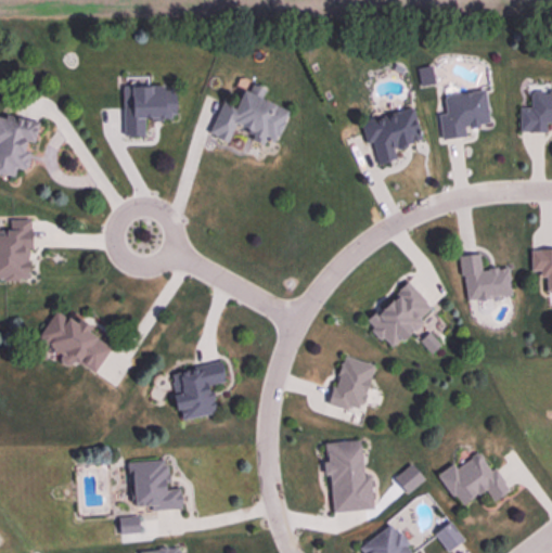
[(290,110),(261,98),(264,92),(242,84),(231,107),(225,104),(212,134),(229,142),(234,128),(274,145),(290,110)]
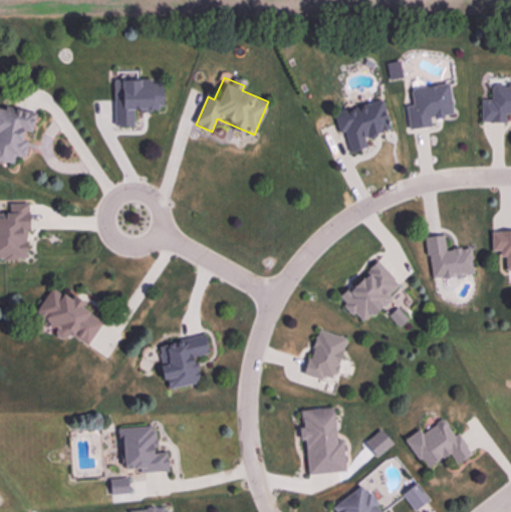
[(164,79),(116,79),(116,125),(135,125),(135,109),(164,109),(164,79)]
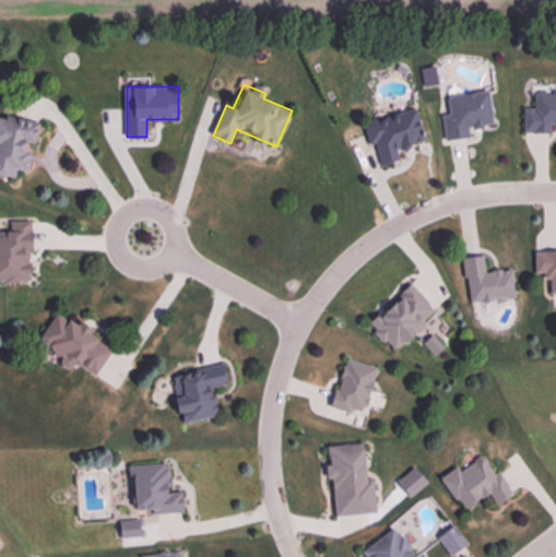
[(525,108),(525,133),(553,132),(553,125),(555,125),(555,90),(536,91),(536,108),(525,108)]
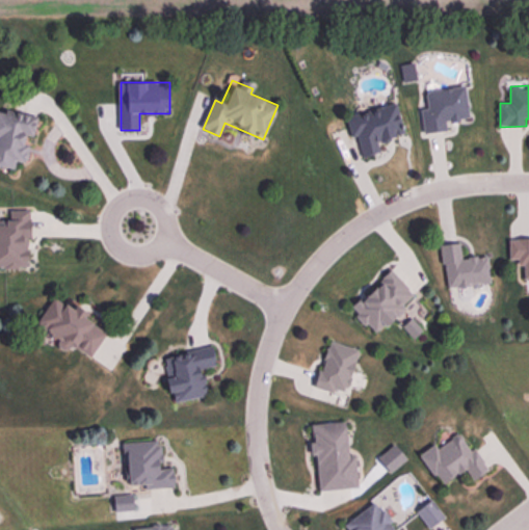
[(422,109),(424,133),(447,131),(446,121),(469,117),(466,86),(426,90),(428,109),(422,109)]
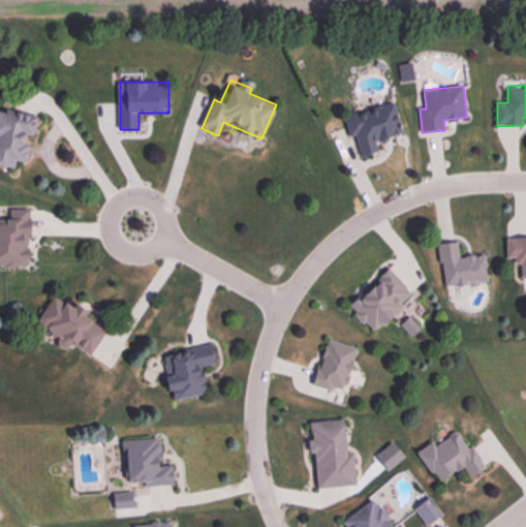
[(358,157),(378,152),(376,141),(402,134),(395,101),(347,112),(358,157)]
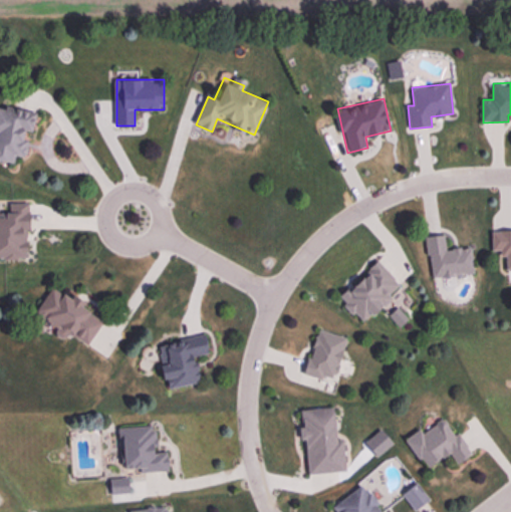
[(0,161),(15,164),(16,156),(27,158),(30,137),(33,137),(37,112),(0,106),(0,161)]
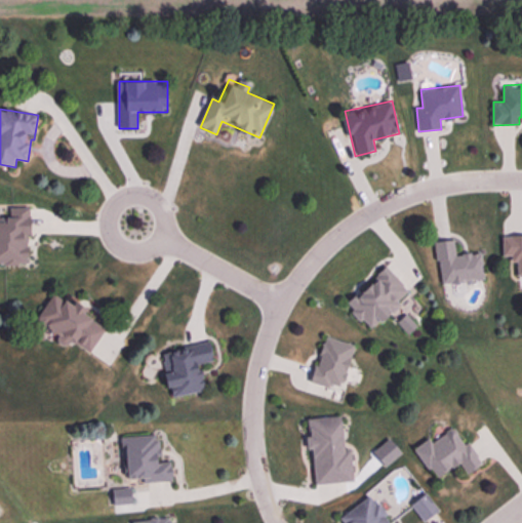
[(29,209),(0,208),(0,264),(28,265),(29,209)]
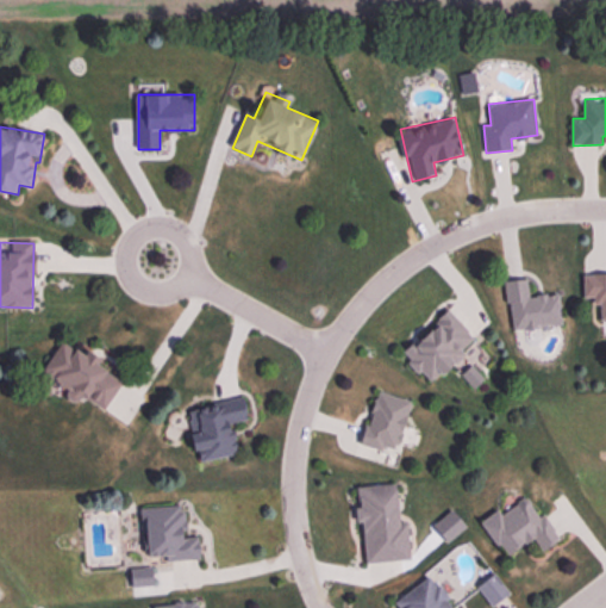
[(601,321),(605,321),(605,274),(583,275),(585,298),(601,298),(601,321)]
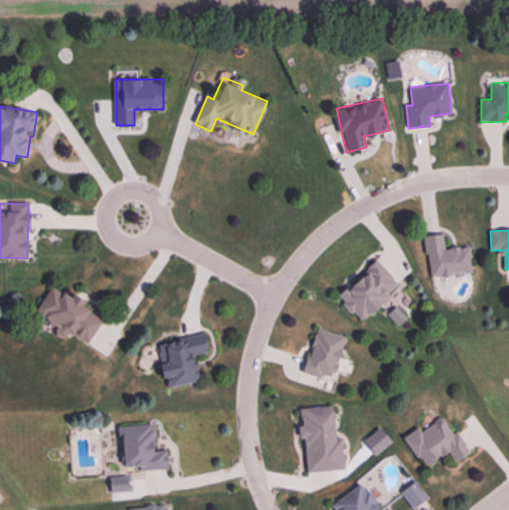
[(426,236),(430,277),(473,274),(470,247),(445,249),(443,235),(426,236)]
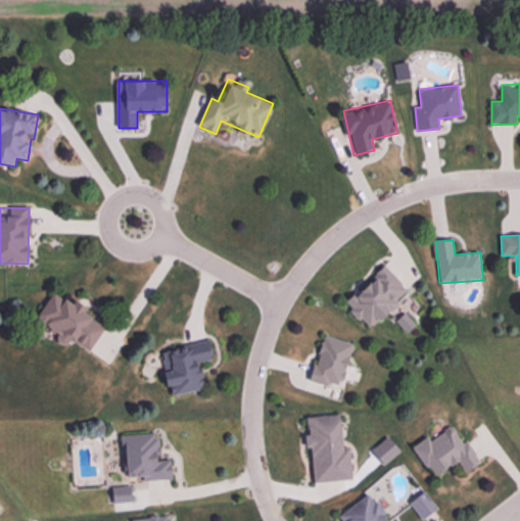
[(345,301),(370,328),(410,291),(385,265),(345,301)]
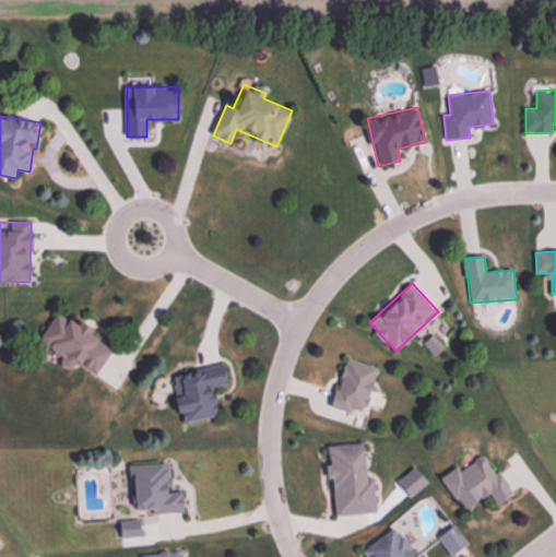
[(94,377),(114,348),(58,312),(39,341),(94,377)]
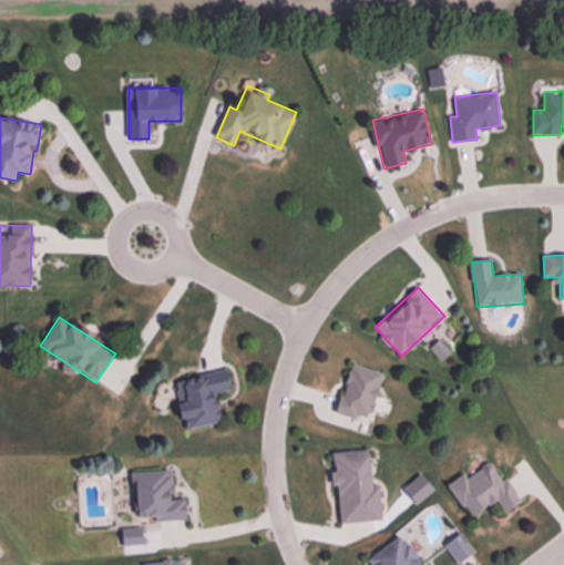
[(370,420),(381,371),(349,363),(338,413),(370,420)]
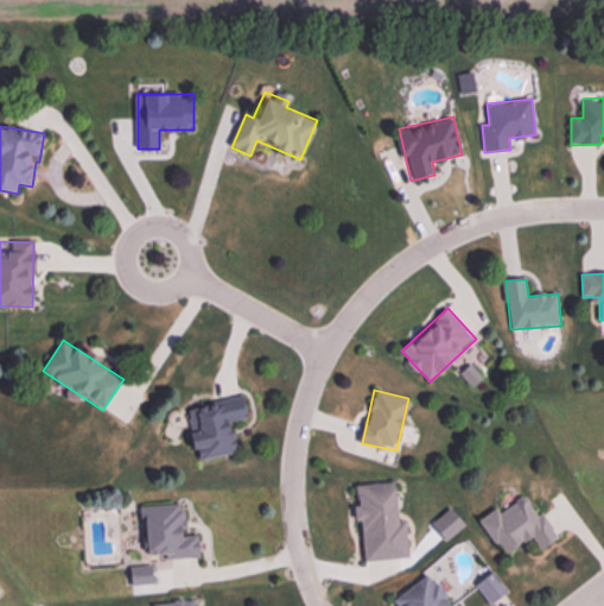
[(237,453),(231,421),(246,418),(242,399),(186,409),(196,460),(237,453)]
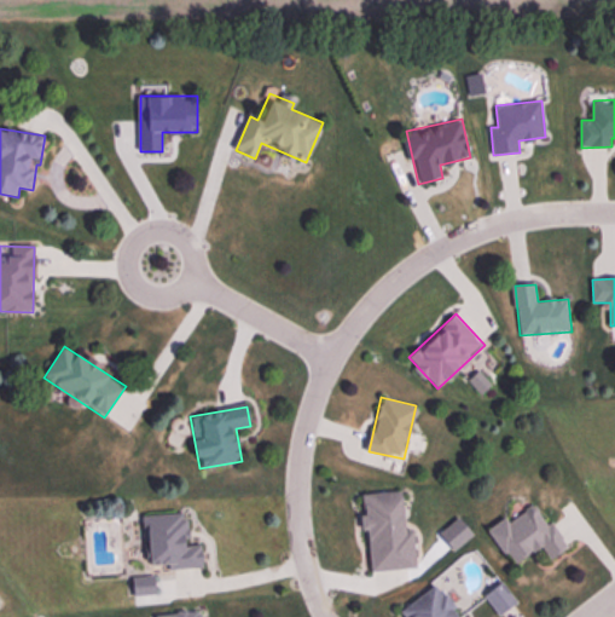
[(416,568),(415,530),(405,531),(402,491),(364,494),(369,570),(416,568)]
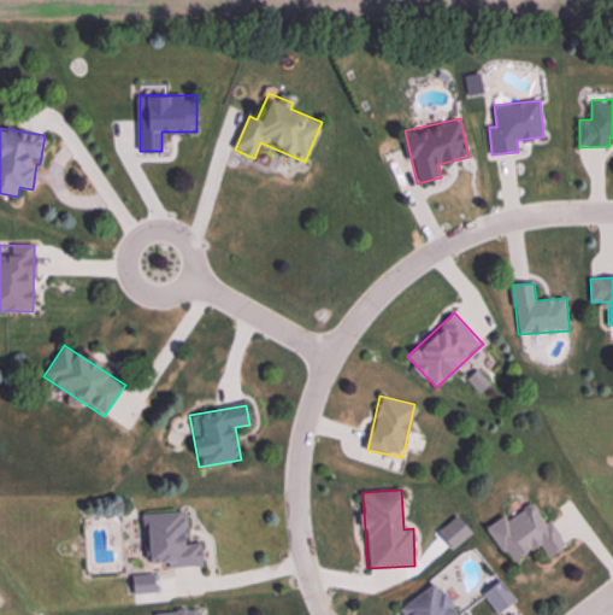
[(489,531),(512,563),(538,544),(549,558),(567,545),(534,498),(489,531)]
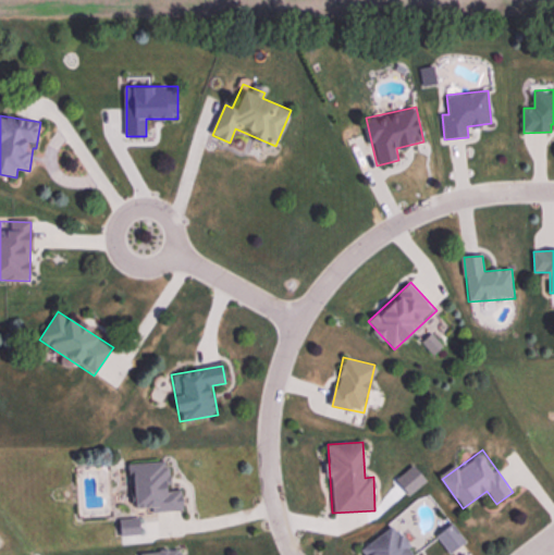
[(131,463),(134,513),(183,509),(182,488),(171,489),(169,460),(131,463)]
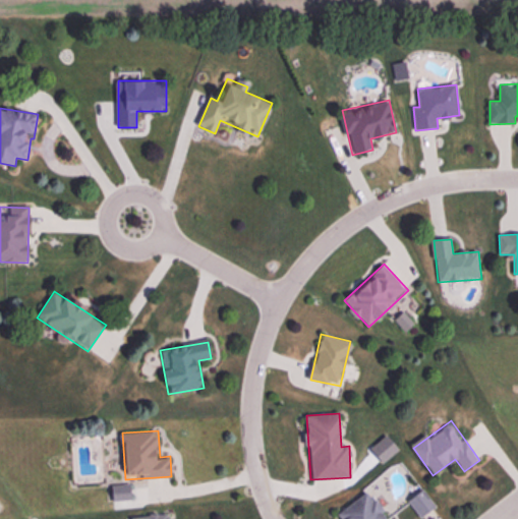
[(130,500),(130,483),(111,484),(111,500),(130,500)]
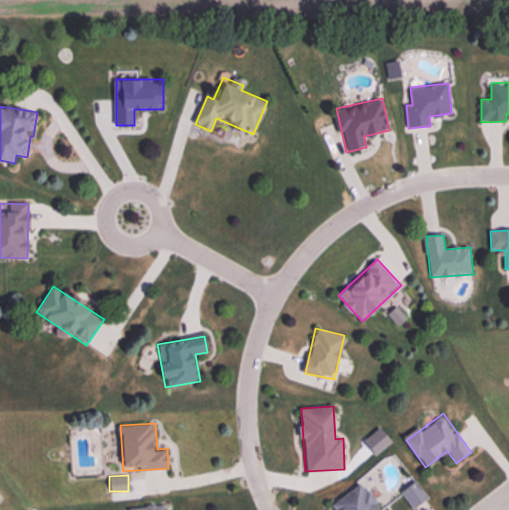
[(414,508),(428,497),(415,481),(402,492),(414,508)]
